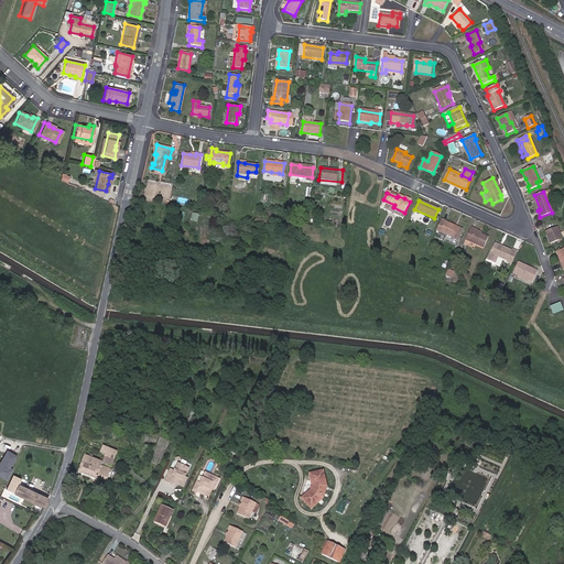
[(454,228),(455,226),(445,223),(446,221),(442,219),(437,230),(457,240),(461,231),(454,228)]
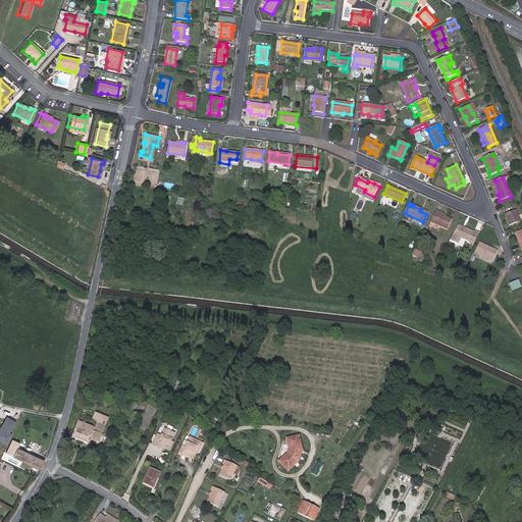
[(452,219),(439,214),(439,212),(436,210),(430,221),(448,229),(452,219)]
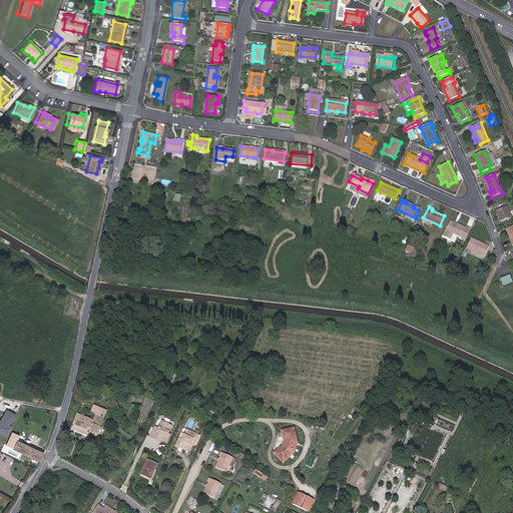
[(510,217),(506,206),(496,210),(500,221),(510,217)]
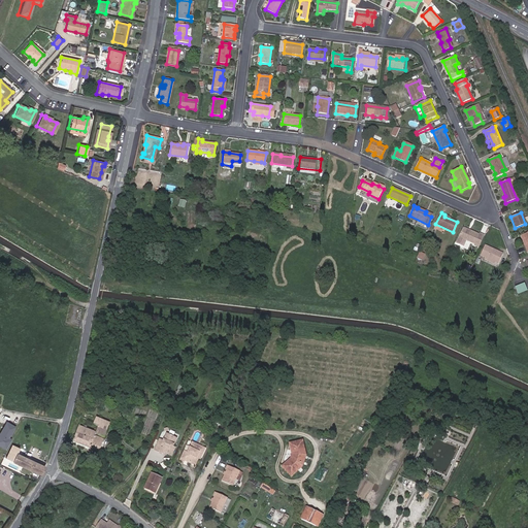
[(480,235),(469,230),(463,228),(456,243),(463,246),(465,240),(474,243),(473,245),(477,246),(483,235),(480,234),(480,235)]
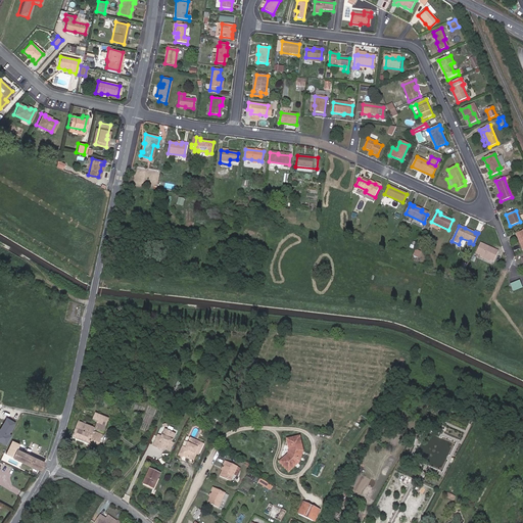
[(494,251),(494,249),(480,243),(475,253),(480,255),(490,260),(493,262),(497,252),(494,251)]
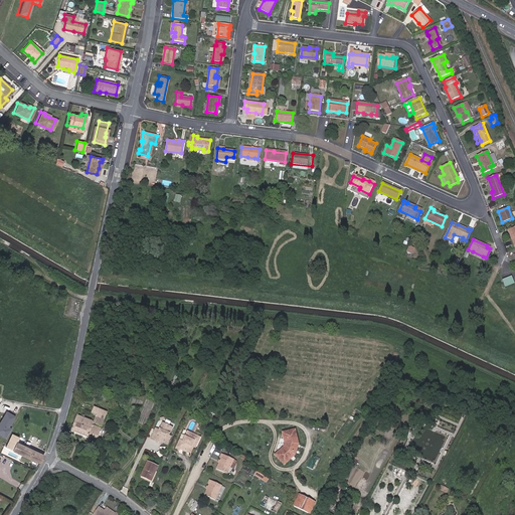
[(501,280),(504,287),(514,283),(511,276),(501,280)]
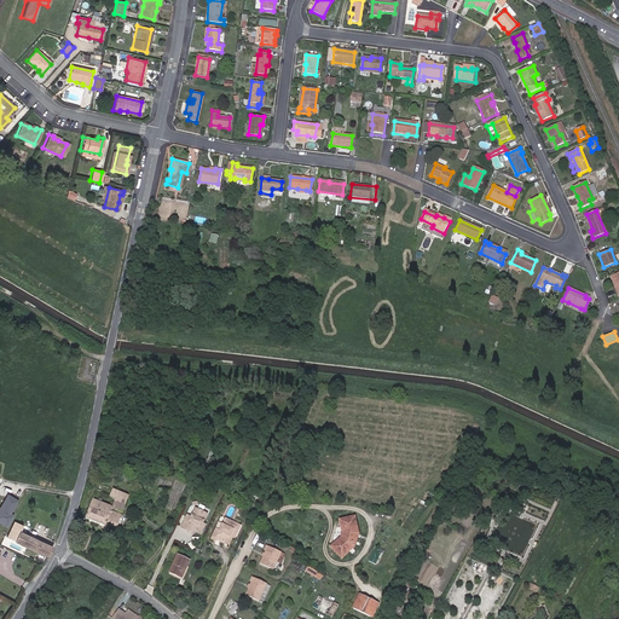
[(93,499),(86,519),(115,528),(121,515),(111,510),(113,508),(122,512),(128,496),(113,490),(109,498),(114,501),(111,507),(93,499)]
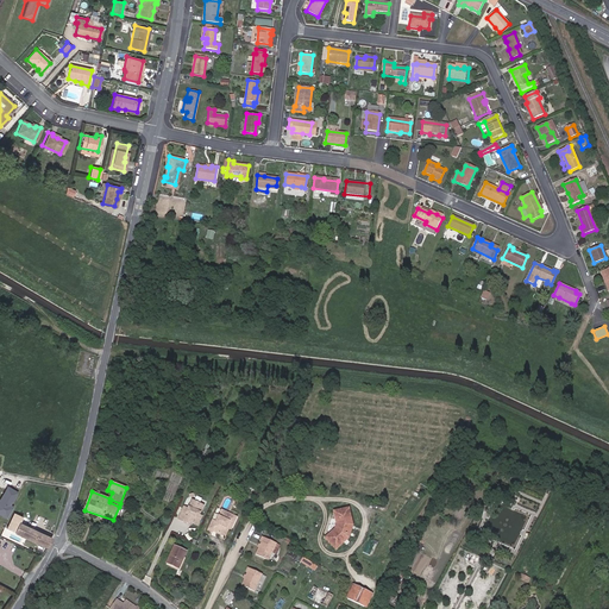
[(0,493),(0,514),(6,518),(12,506),(10,504),(17,490),(4,484),(0,493)]
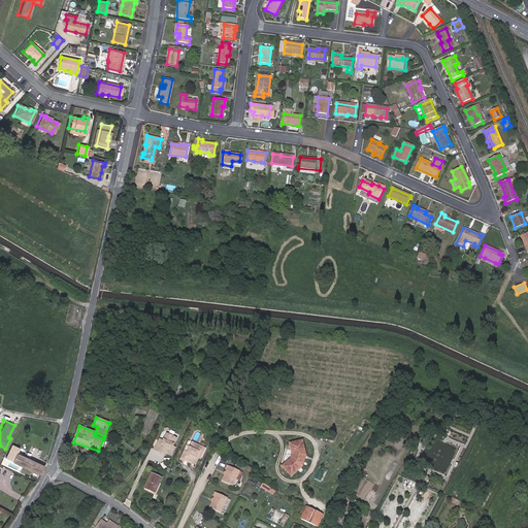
[(155,449),(163,453),(164,451),(166,452),(171,454),(174,447),(172,446),(176,437),(166,433),(163,440),(159,438),(155,449)]
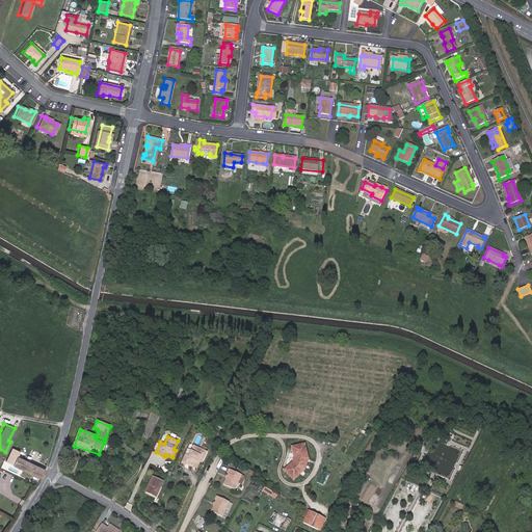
[(288,443),(289,450),(292,449),(293,454),(292,460),(289,464),(287,462),(283,468),(293,477),(303,466),(306,454),(301,440),(288,443)]
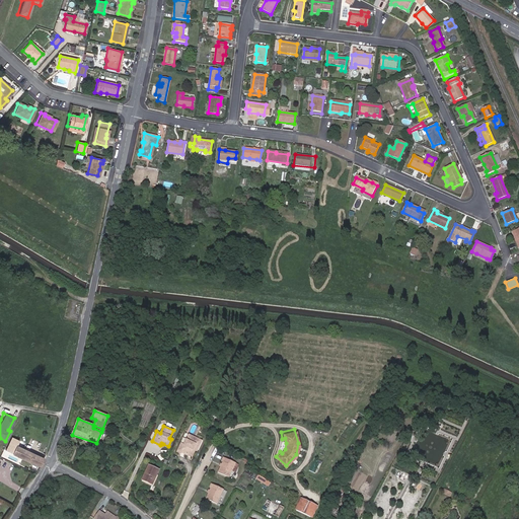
[(5,450),(12,437),(10,435),(3,449),(5,450)]
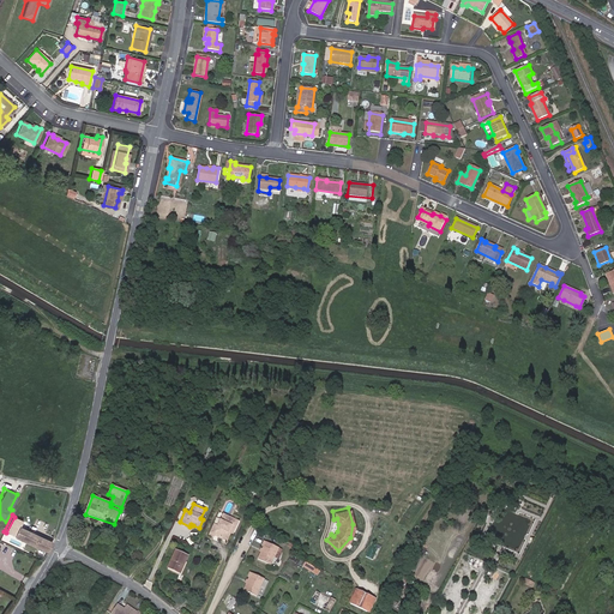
[(6,533),(23,541),(28,530),(20,527),(23,521),(14,517),(6,533)]
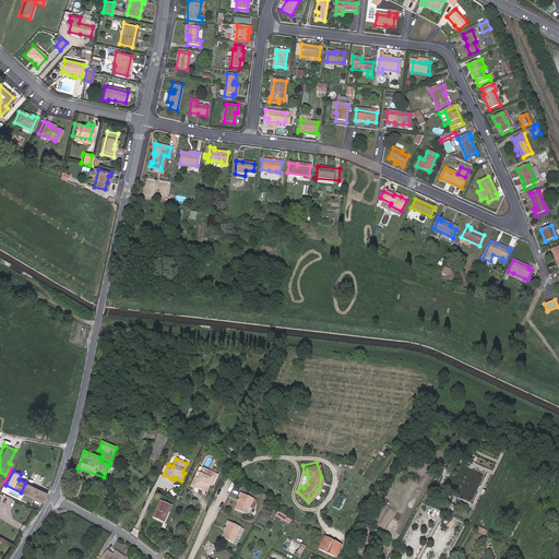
[(194,487),(203,491),(209,482),(212,484),(215,475),(204,471),(202,476),(200,475),(198,480),(194,478),(190,487),(193,488),(194,487)]
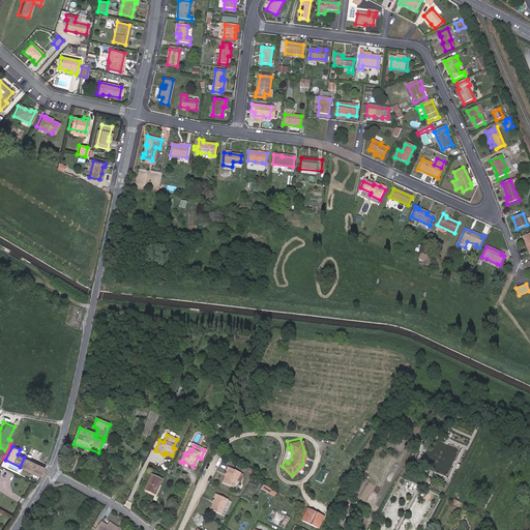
[(24,458),(20,467),(41,477),(46,468),(24,458)]
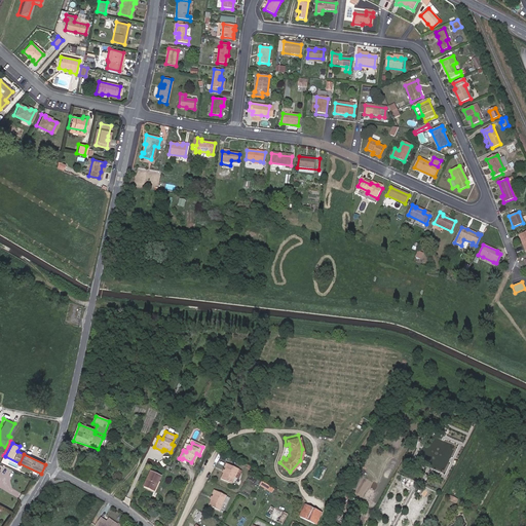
[(235,476),(238,468),(226,463),(224,466),(225,467),(220,478),(231,484),(235,476)]
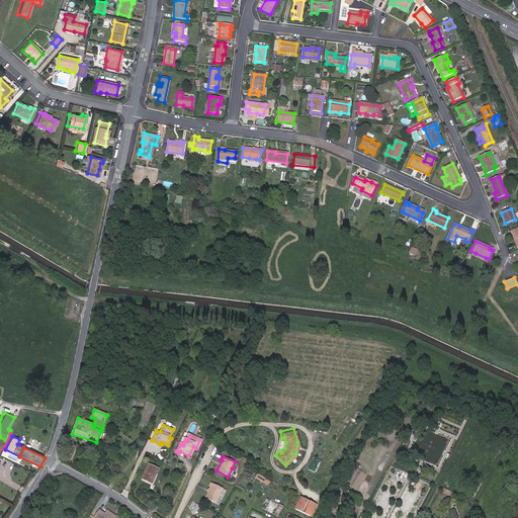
[(158,469),(148,465),(142,480),(152,484),(158,469)]
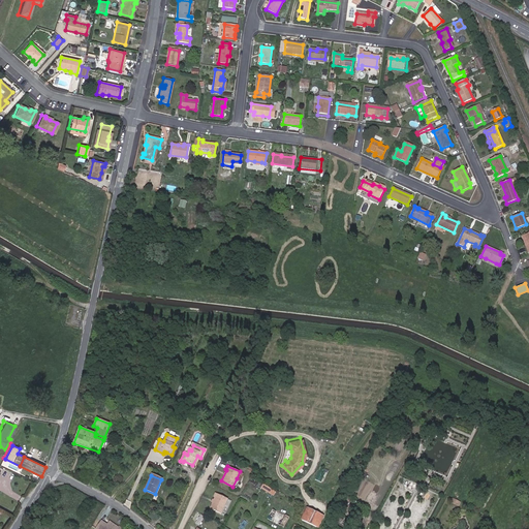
[(273,496),(275,492),(262,485),(260,488),(273,496)]
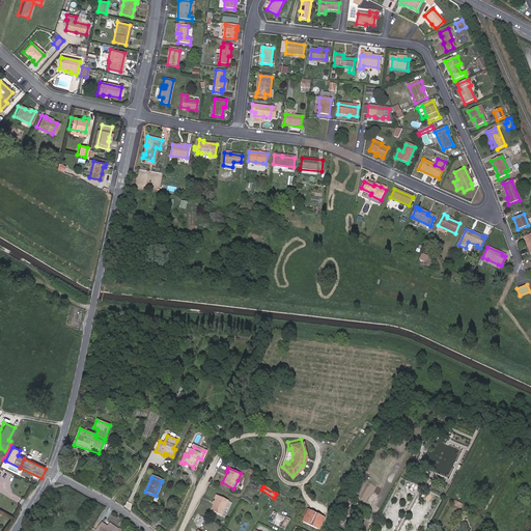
[(222,515),(225,507),(228,500),(216,494),(214,498),(216,499),(211,509),(222,515)]
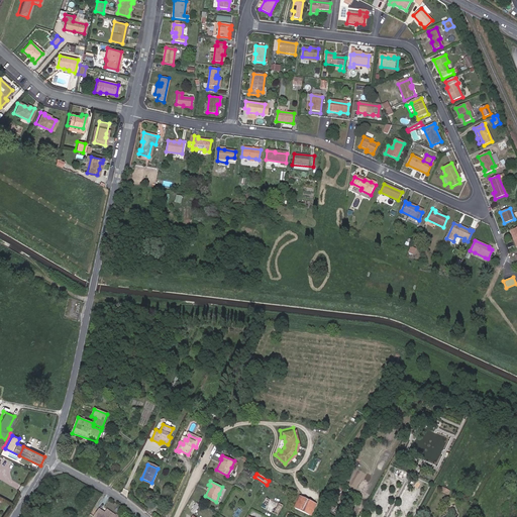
[(311,516),(316,503),(298,495),(292,508),(311,516)]
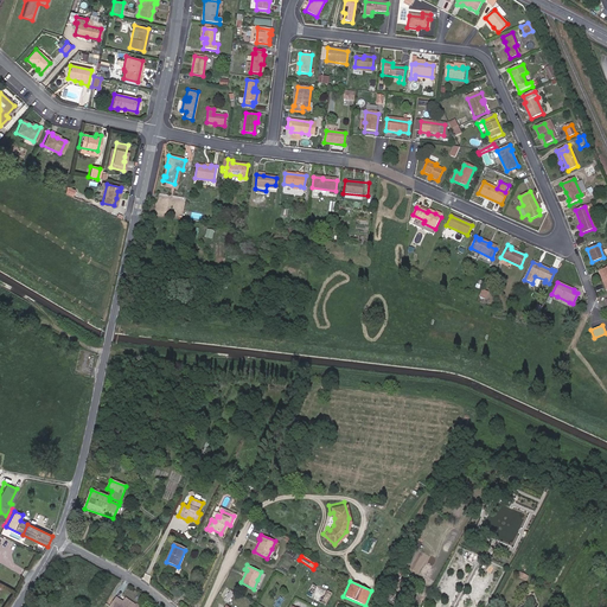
[(306,595),(324,606),(330,595),(312,585),(306,595)]
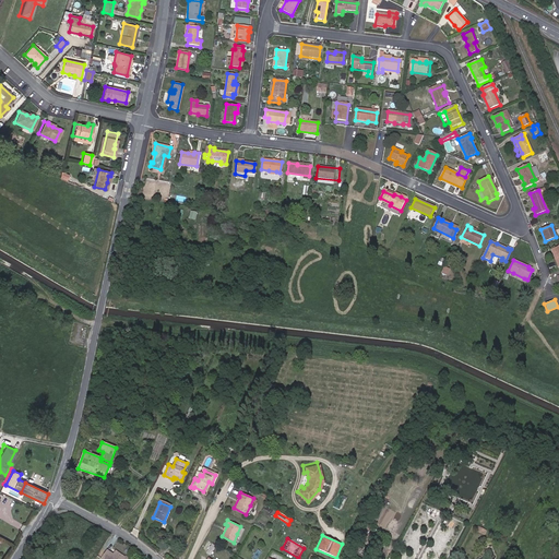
[(216,546),(212,544),(206,552),(210,555),(216,546)]
